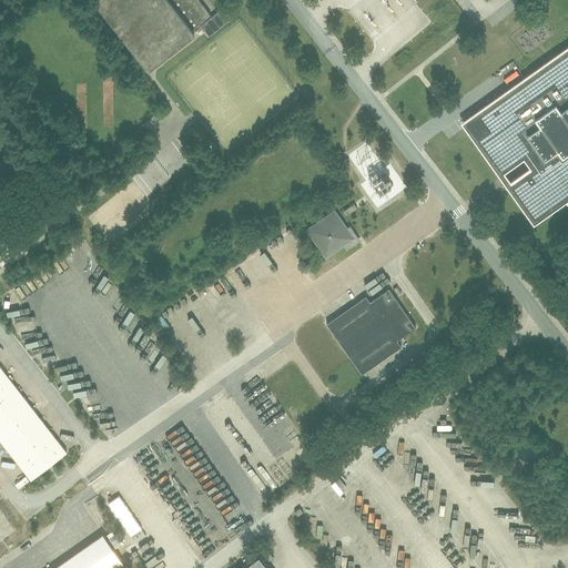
[(94,0),(148,68),(194,32),(192,29),(201,22),(202,23),(201,24),(210,36),(230,19),(222,8),(204,21),(203,20),(211,14),(199,0),(94,0)]
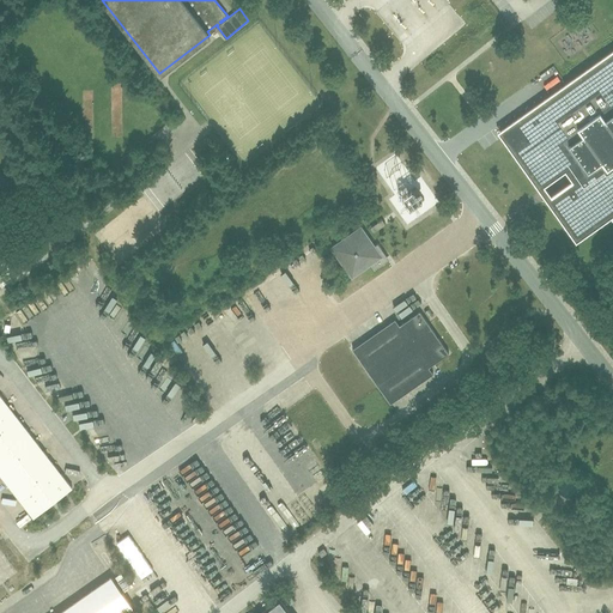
[(612,56),(507,133),(544,186),(548,182),(554,178),(559,174),(565,170),(572,181),(566,184),(562,188),(556,192),(551,195),(577,232),(612,207),(612,56)]
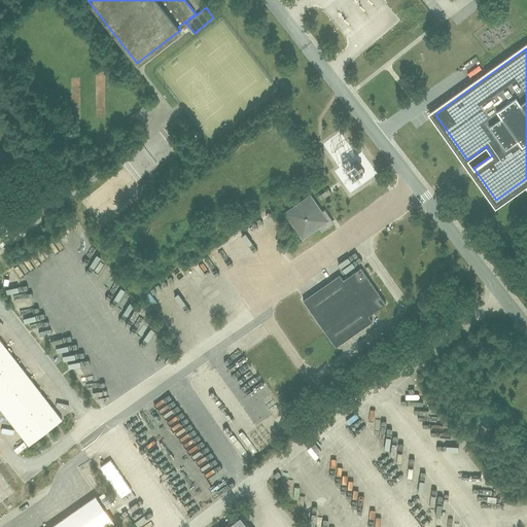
[(177,120),(173,121),(176,126),(179,130),(181,129),(183,127),(180,124),(177,120)]
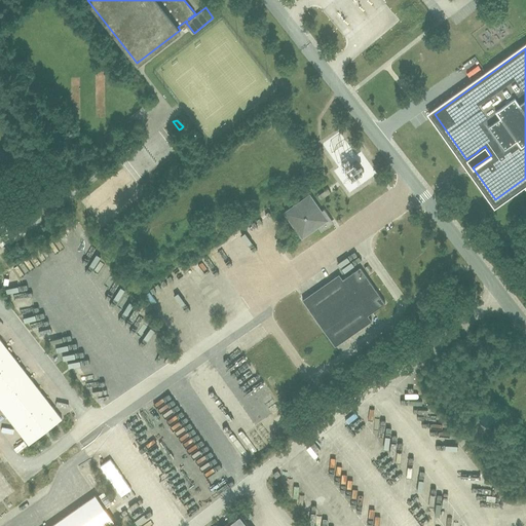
[(322,231),(329,226),(331,218),(324,209),(321,211),(309,194),(284,212),(302,237),(318,226),(322,231)]
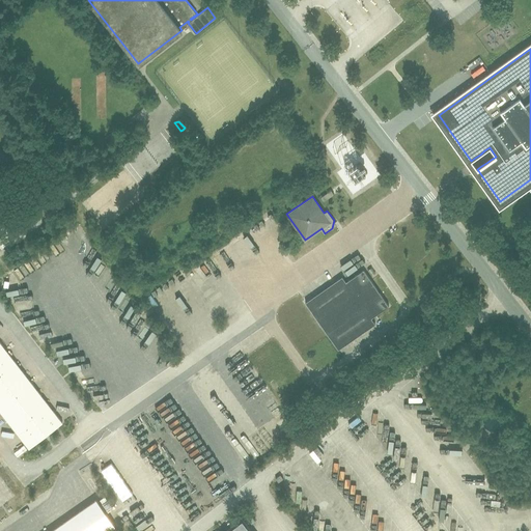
[(305,302),(338,350),(375,324),(371,317),(370,317),(369,316),(371,314),(373,315),(372,316),(373,316),(374,315),(389,306),(363,270),(351,278),(350,279),(347,280),(348,281),(348,280),(350,282),(346,284),(345,282),(346,282),(346,281),(342,276),(306,301),(305,302)]
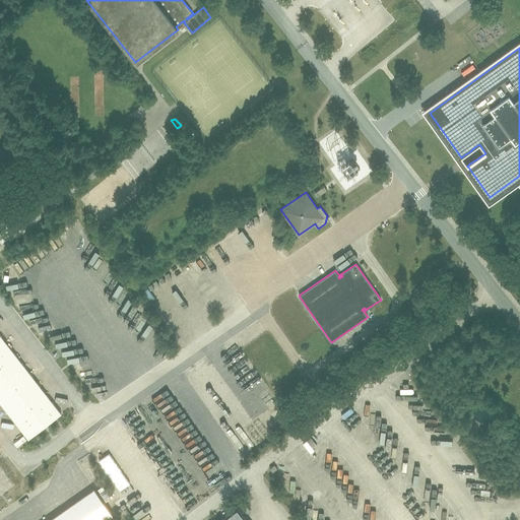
[(0,335),(0,402),(28,439),(61,413),(0,335)]
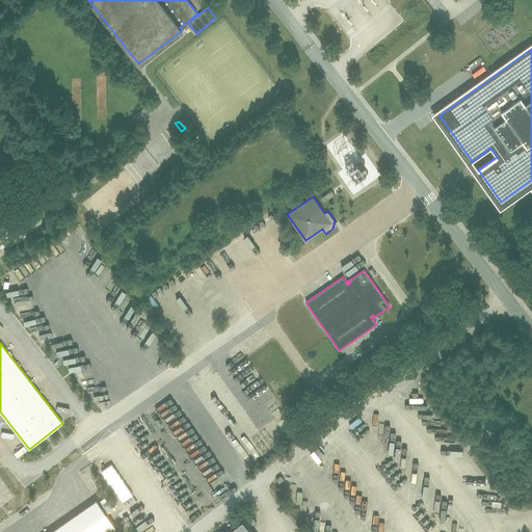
[(106,531),(115,527),(96,500),(49,531),(106,531)]
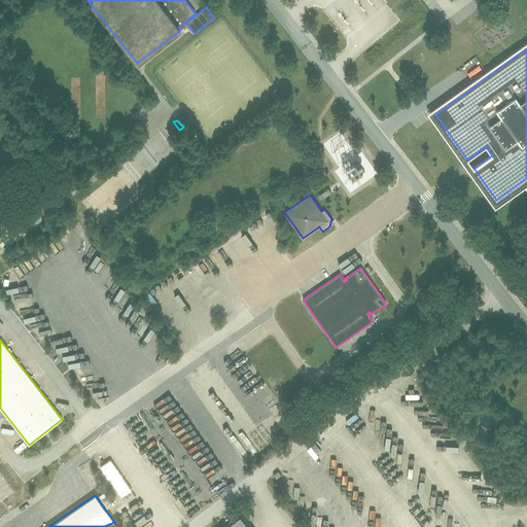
[(249,526),(240,515),(223,526),(249,526)]
